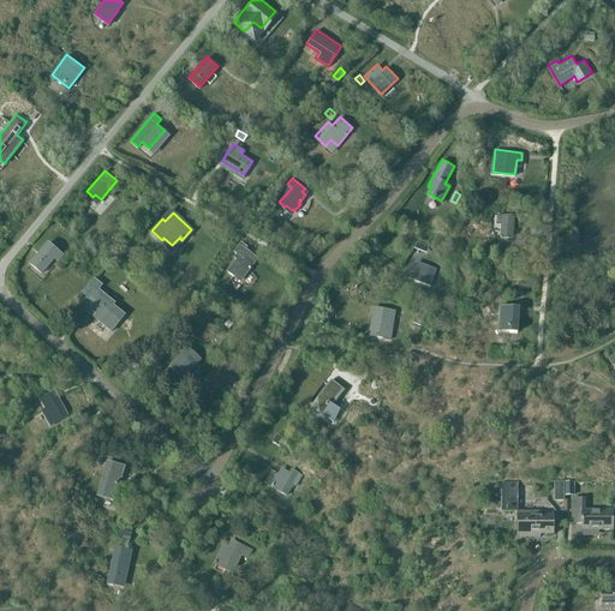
[(501,235),(512,237),(514,214),(497,213),(497,221),(501,221),(501,235)]
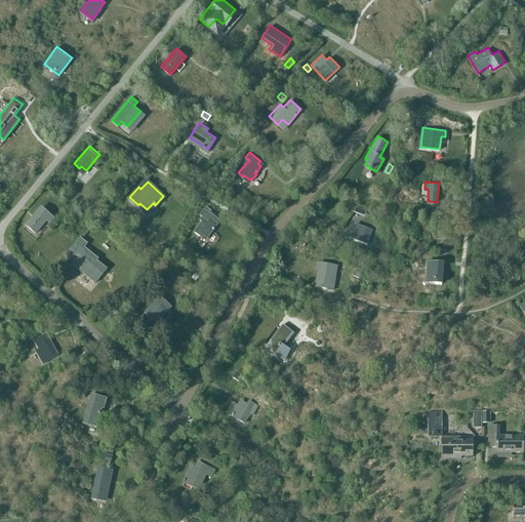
[(41,206),(26,224),(35,232),(41,225),(38,223),(43,216),(46,218),(49,222),(53,217),(50,214),(41,206)]
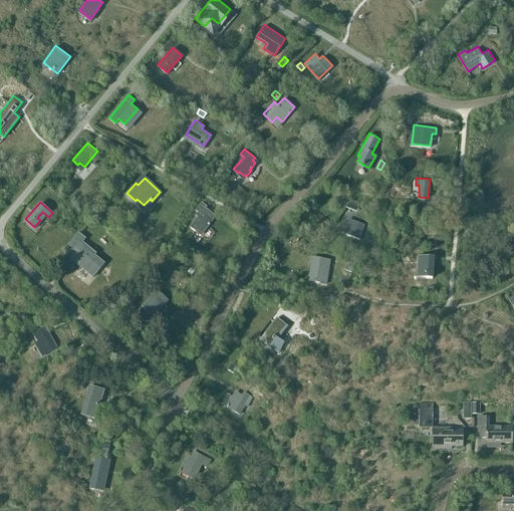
[(197,228),(202,232),(213,218),(210,216),(212,213),(205,208),(207,206),(202,202),(196,209),(199,211),(196,214),(198,215),(191,225),(196,229),(197,228)]
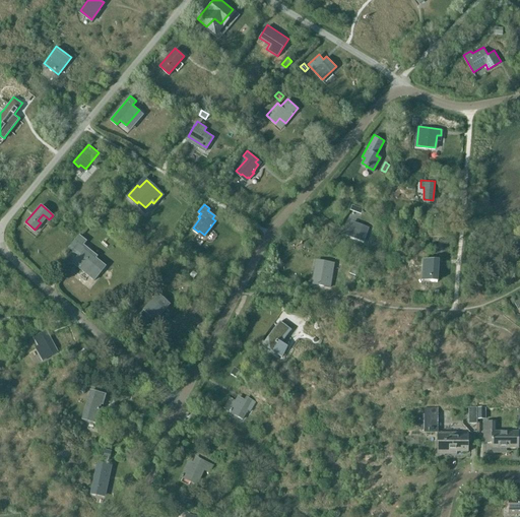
[(350,235),(364,240),(368,227),(351,220),(350,225),(353,227),(350,235)]
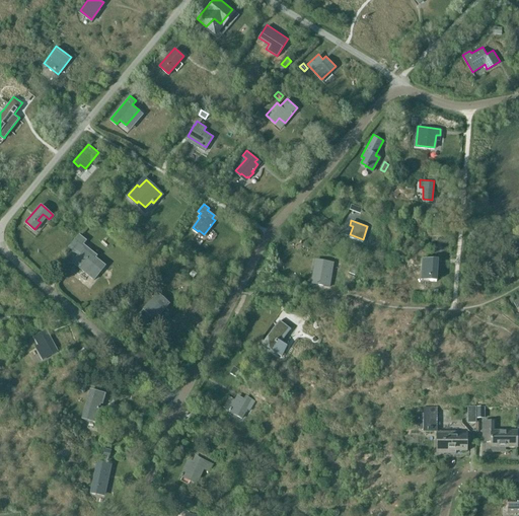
[(95,276),(104,265),(74,239),(69,246),(78,253),(73,261),(88,273),(94,278),(95,276)]
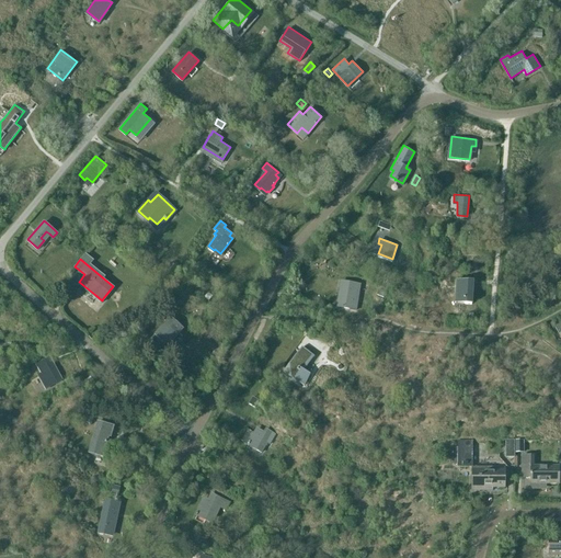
[(457,277),(455,300),(456,302),(456,299),(464,299),(464,302),(471,303),(473,279),(457,277)]
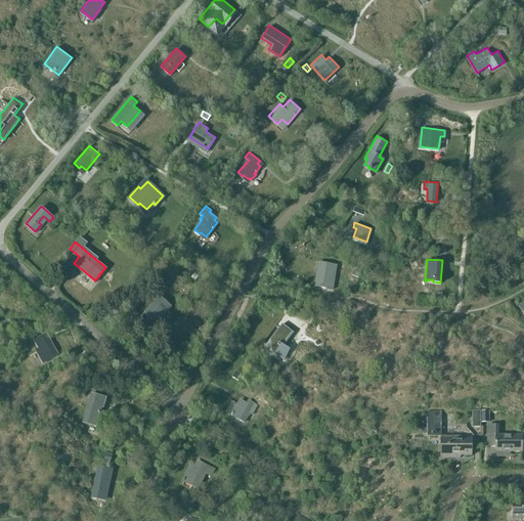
[(322,261),(320,272),(317,271),(315,285),(334,288),(338,264),(322,261)]
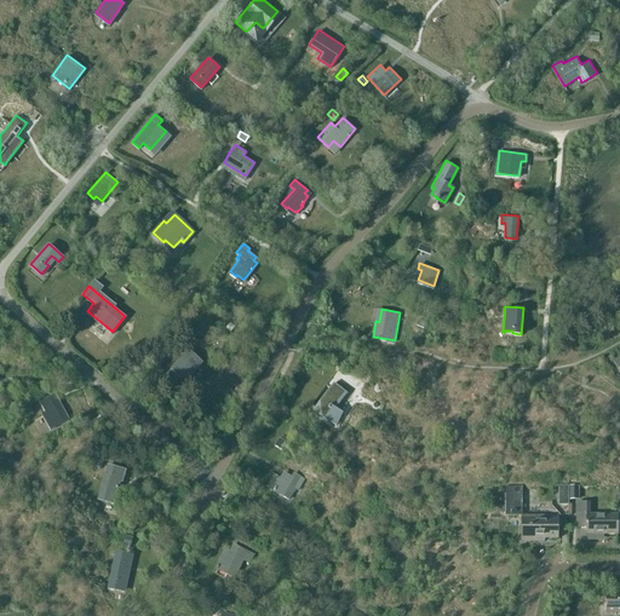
[(181,350),(184,353),(171,367),(184,380),(202,361),(189,349),(190,346),(187,343),(181,350)]
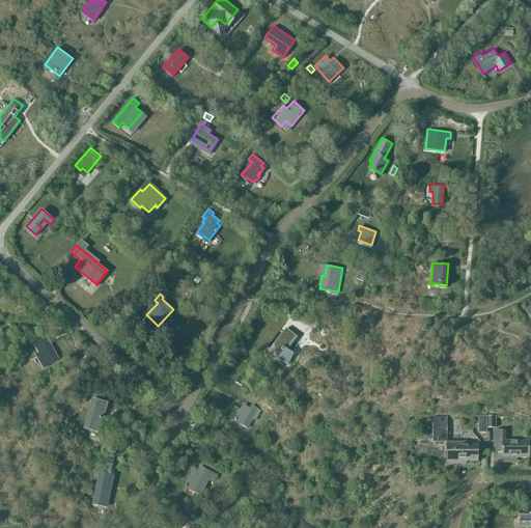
[(298,335),(286,327),(268,350),(278,358),(288,363),(294,352),(286,348),(296,336),(298,335)]
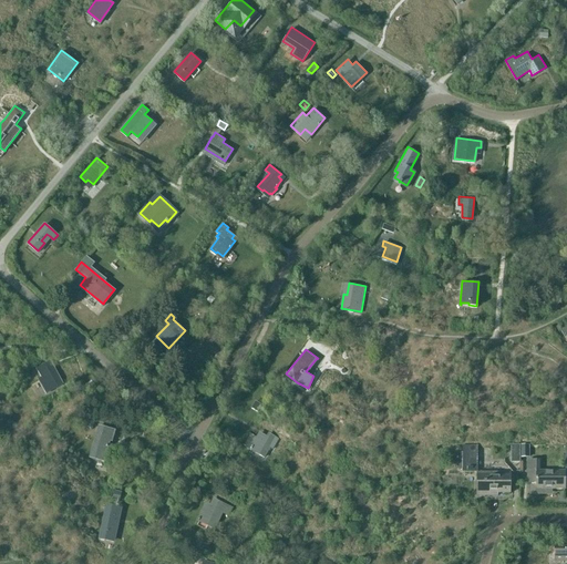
[(38,367),(42,376),(39,377),(45,389),(54,383),(55,386),(62,382),(50,360),(38,367)]
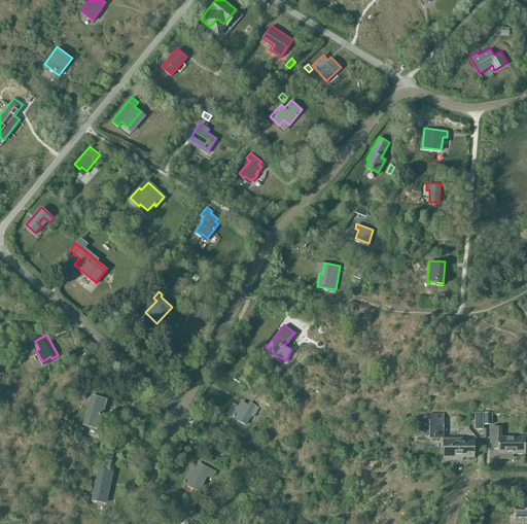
[(238,371),(234,377),(239,381),(243,374),(238,371)]
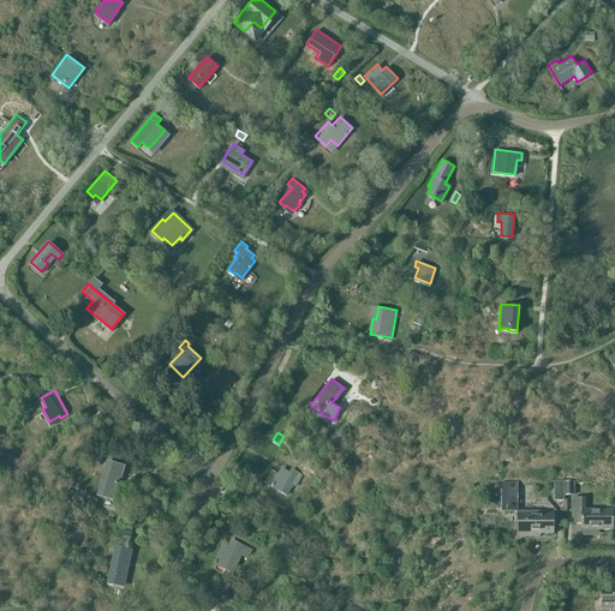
[(107,460),(97,492),(103,495),(103,492),(113,495),(119,474),(114,473),(118,462),(107,460)]
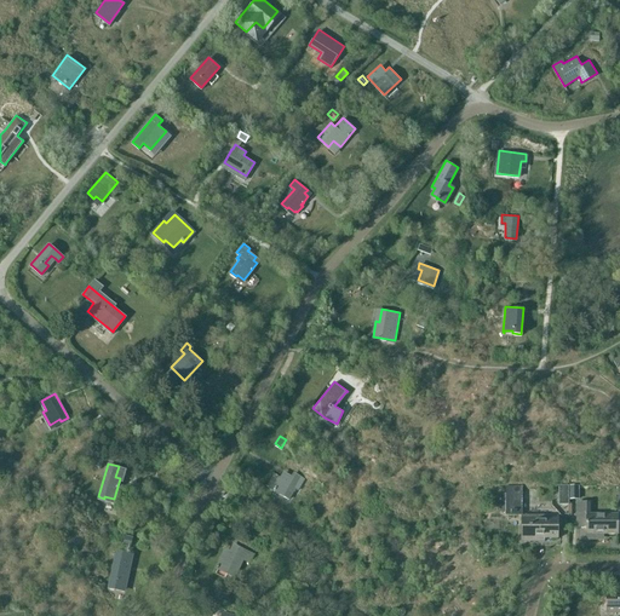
[(276,475),(270,485),(274,488),(274,489),(275,489),(285,494),(283,494),(288,498),(294,487),(298,488),(304,477),(296,472),(293,477),(283,471),(281,477),(276,475)]
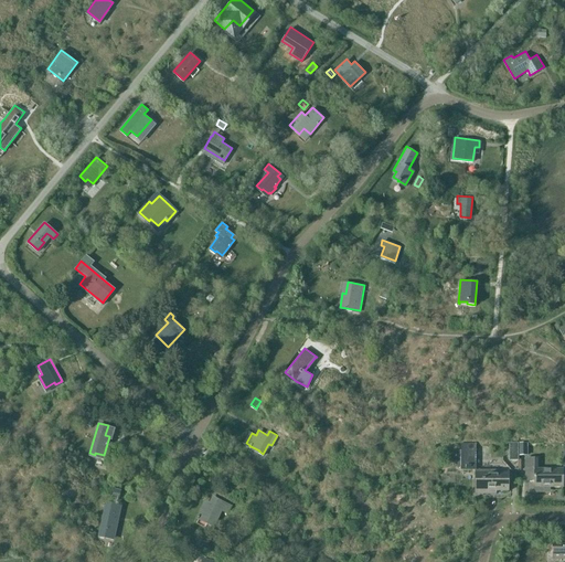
[(476,441),(460,441),(460,468),(476,468),(476,441)]
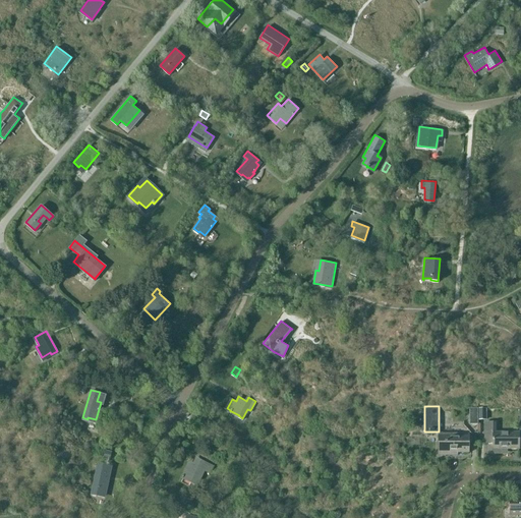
[(469,406),(469,422),(477,422),(477,406),(469,406)]
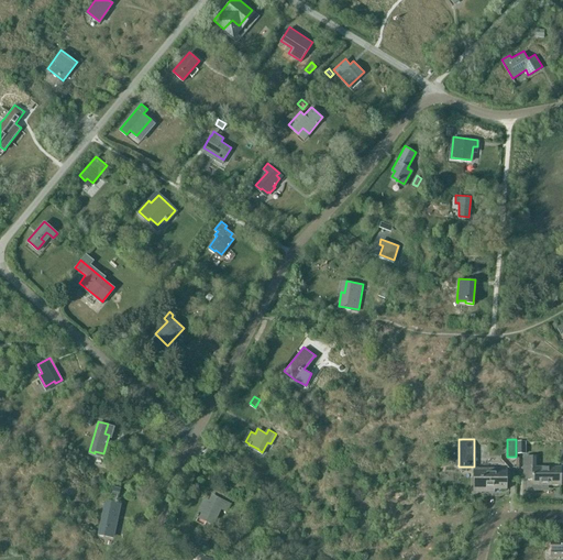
[(523,478),(532,478),(532,483),(561,483),(561,465),(534,465),(536,456),(523,454),(523,478)]
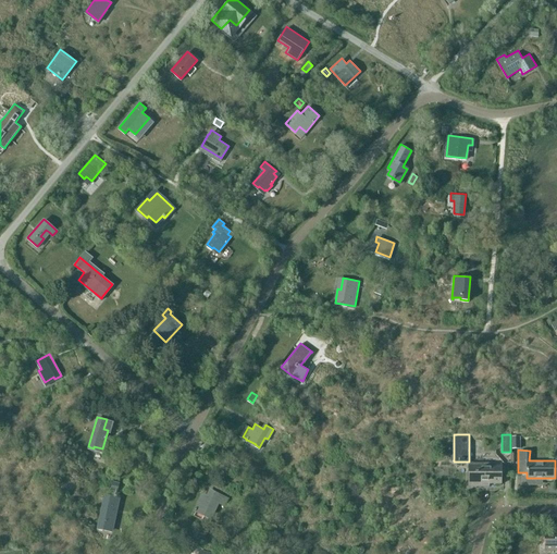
[(489,462),(469,462),(469,485),(489,485),(489,482),(502,482),(502,464),(489,464),(489,462)]
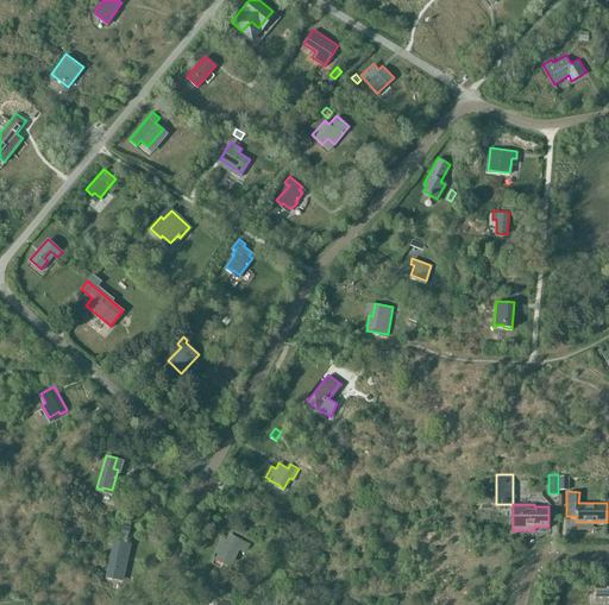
[(213,556),(228,563),(231,565),(239,547),(245,550),(249,542),(232,535),(228,542),(221,539),(214,554),(213,556)]
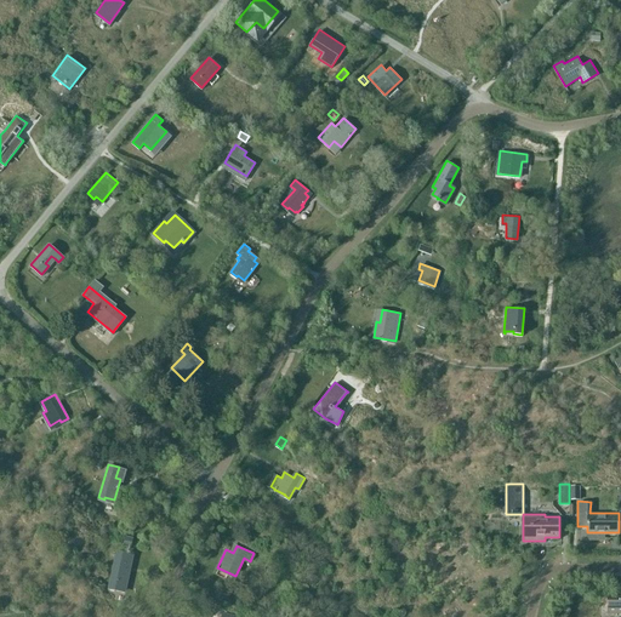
[(129,567),(131,553),(117,550),(109,587),(115,588),(115,586),(125,588),(130,567),(129,567)]
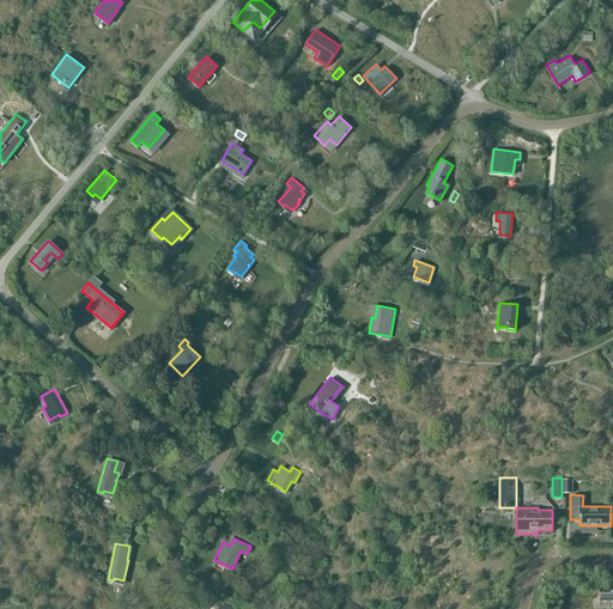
[(612,584),(600,584),(600,603),(612,603),(612,584)]
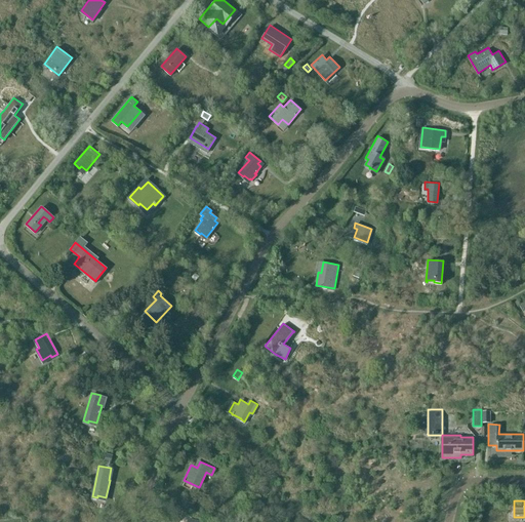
All buildings are outlined.
